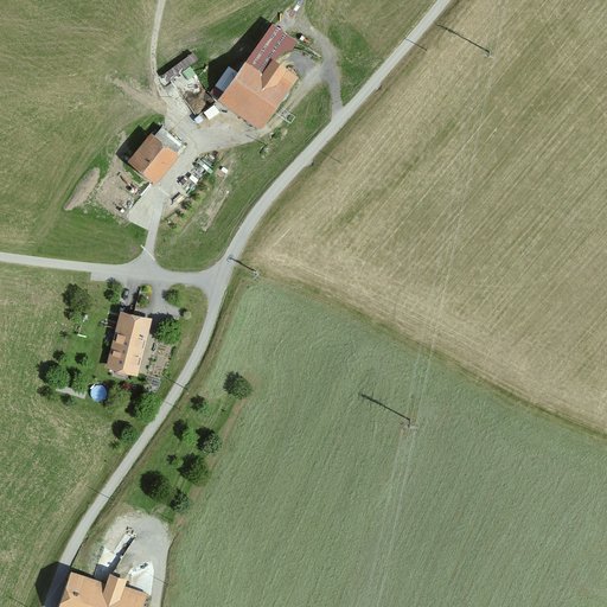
[(168,78),(199,58),(187,40),(157,62),(168,78)]
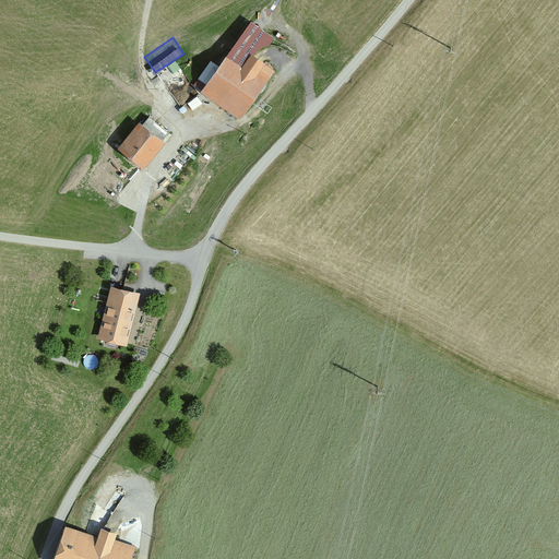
[(274,73),(235,46),(219,68),(212,62),(199,80),(206,86),(201,95),(239,122),(274,73)]
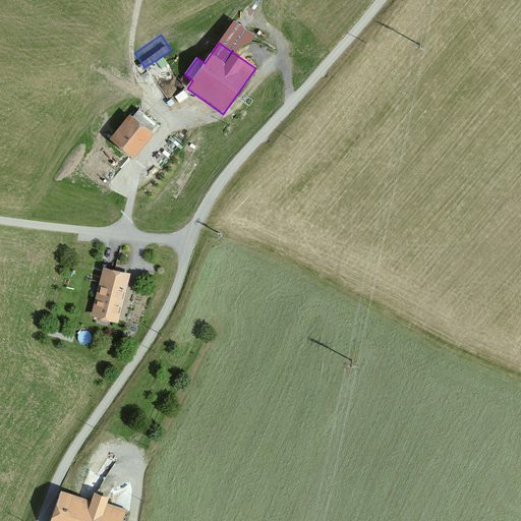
[(154,134),(130,115),(110,140),(133,159),(154,134)]
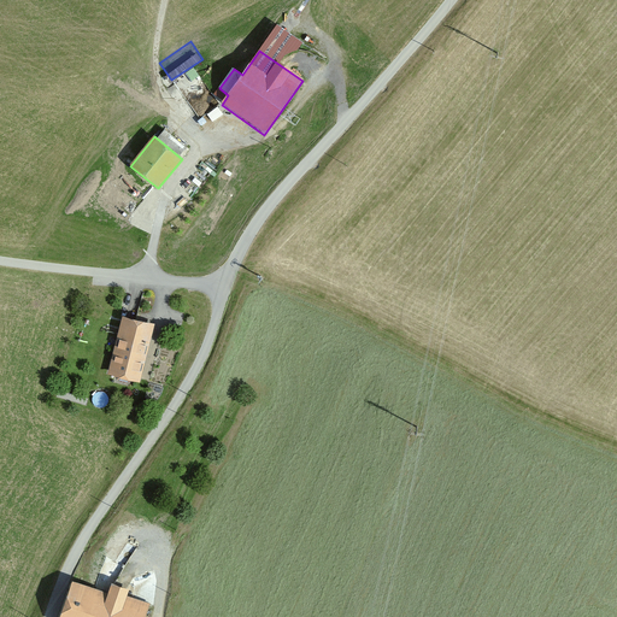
[(140,382),(154,323),(124,316),(110,374),(140,382)]
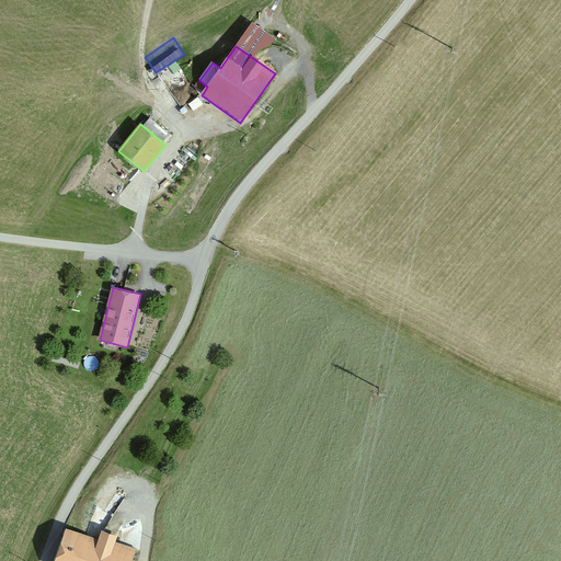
[(101,538),(68,527),(55,560),(129,560),(135,548),(115,541),(118,531),(104,527),(101,538)]
